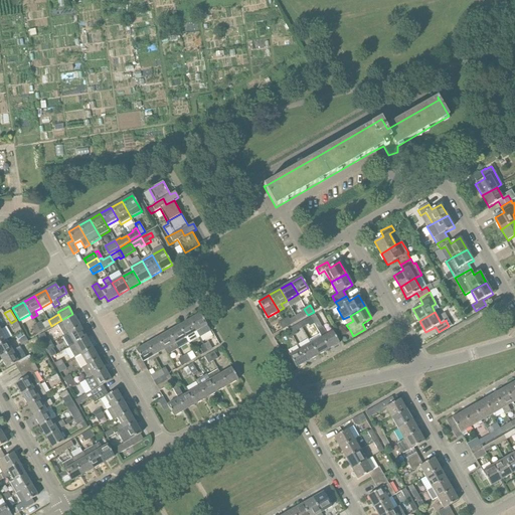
[(190,320),(200,338),(210,331),(200,314),(190,320)]
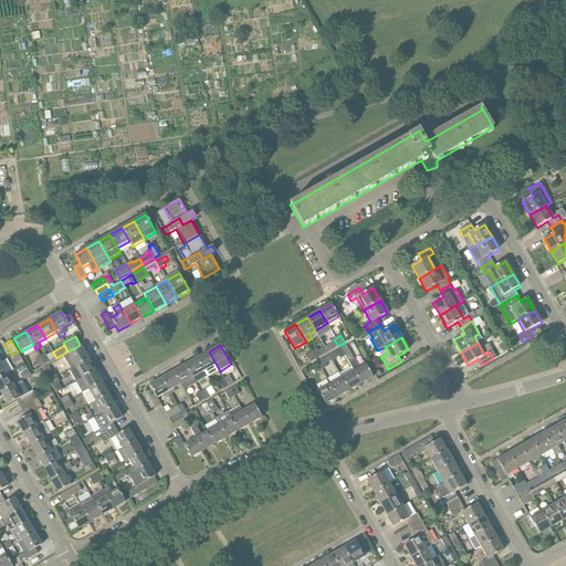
[(345,356),(350,354),(346,346),(341,349),(345,356)]
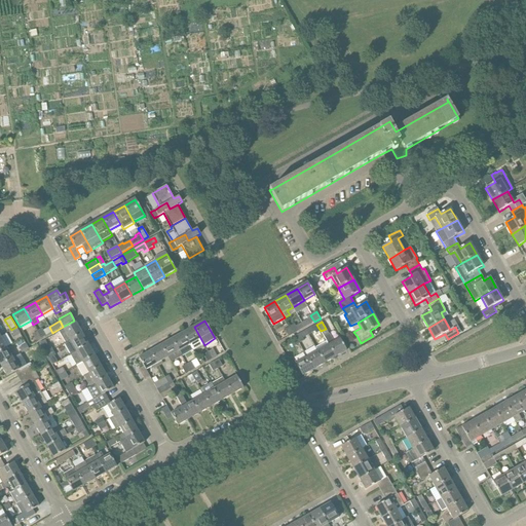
[(70,341),(82,334),(76,323),(60,332),(66,343),(70,341)]
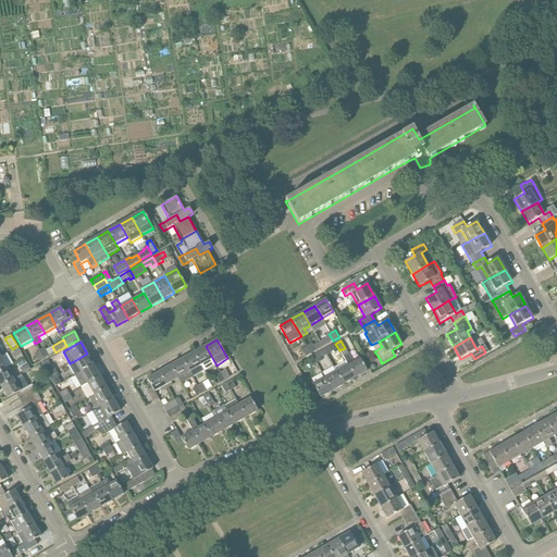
[(316,350),(322,347),(319,342),(313,345),(312,343),(306,347),(310,354),(316,350)]
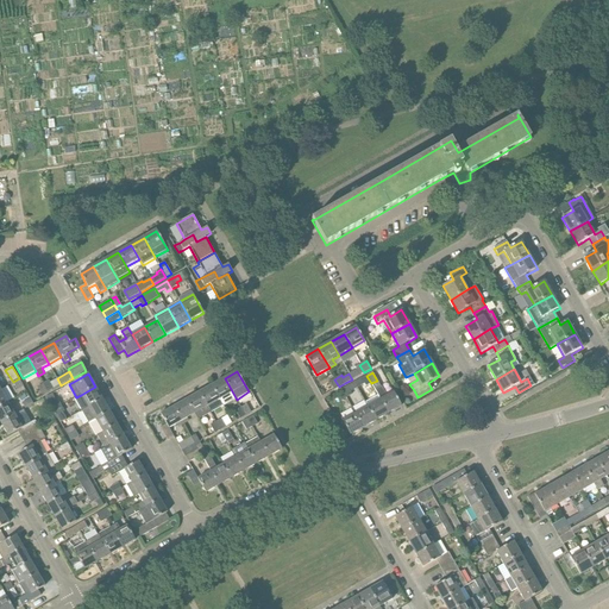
[(366,387),(371,383),(366,376),(353,383),(356,389),(364,384),(366,387)]
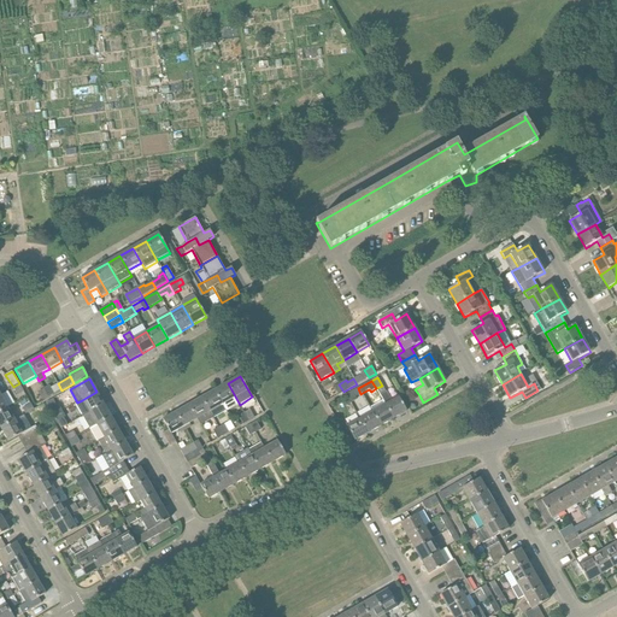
[(19,383),(13,387),(17,395),(24,392),(19,383)]
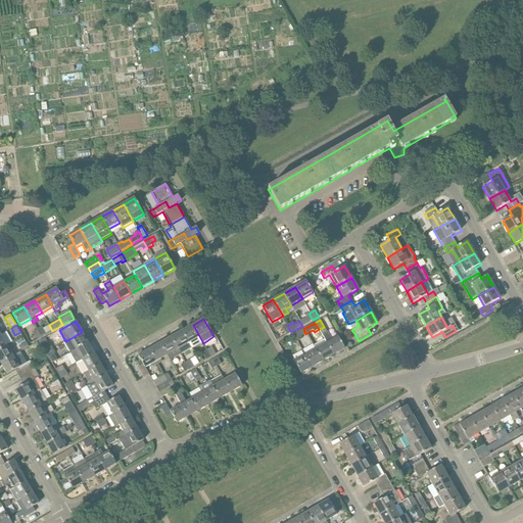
[(192,348),(203,343),(193,325),(182,331),(192,348)]
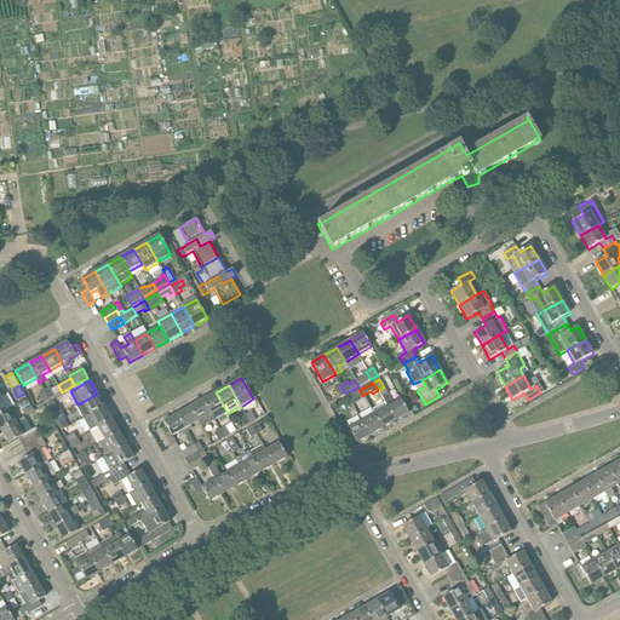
[(49,400),(55,396),(50,388),(44,391),(49,400)]
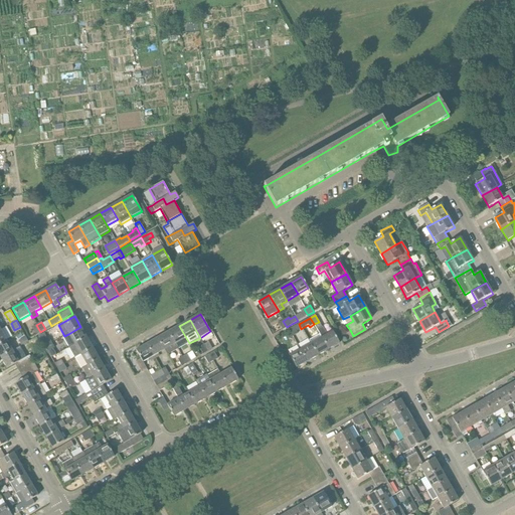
[(298,334),(296,331),(301,329),(299,324),(289,330),(292,337),(298,334)]
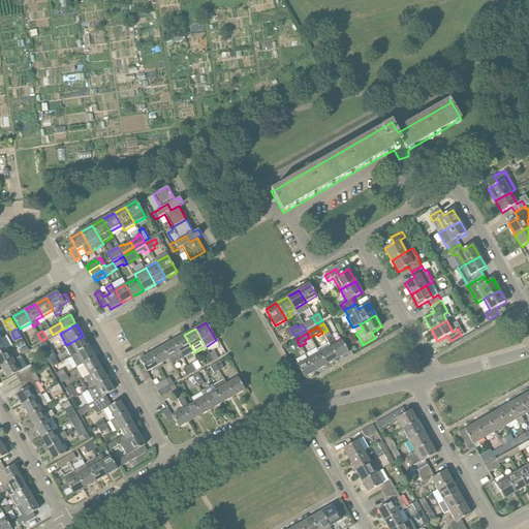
[(41,341),(37,334),(33,337),(36,343),(41,341)]
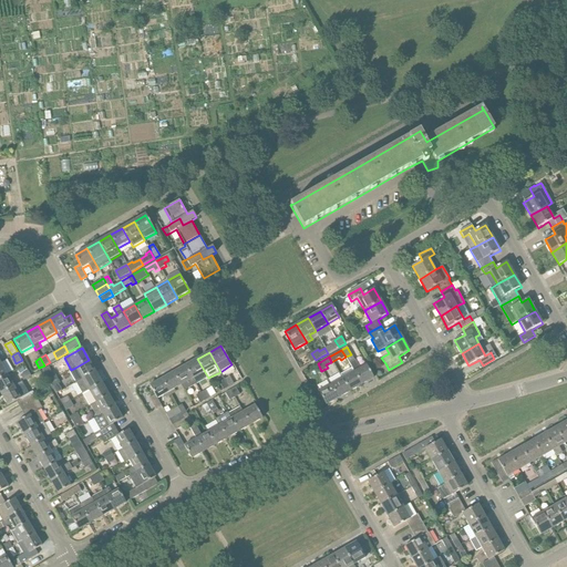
[(196,384),(208,378),(197,359),(185,366),(196,384)]
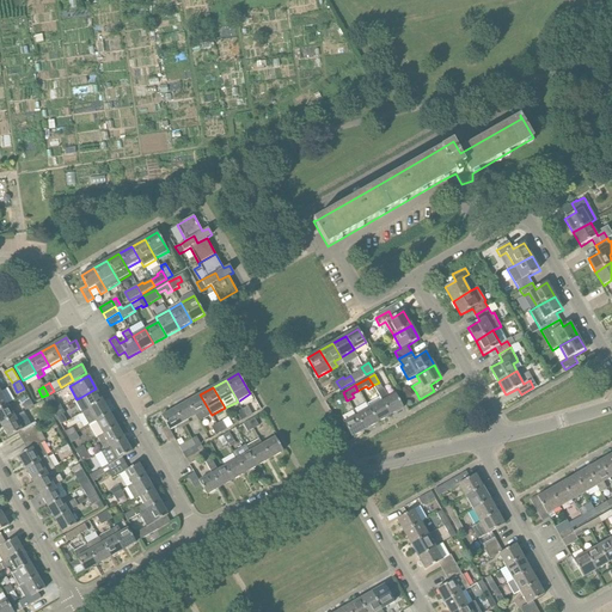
[(89,410),(103,402),(96,389),(81,397),(89,410)]
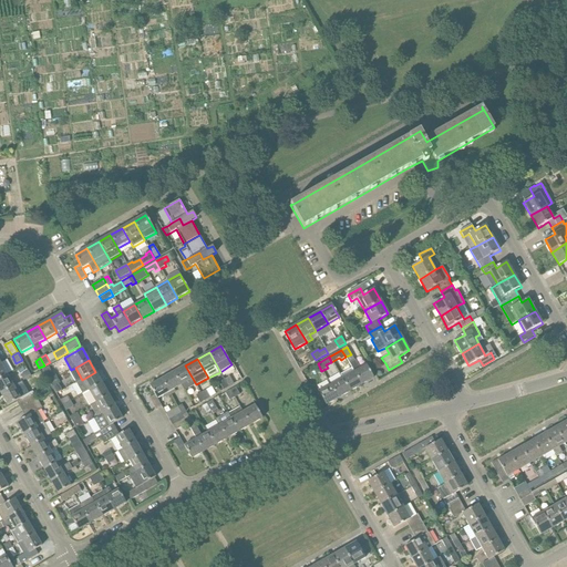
[(362,384),(374,378),(367,364),(360,369),(356,360),(349,363),(354,372),(362,384)]
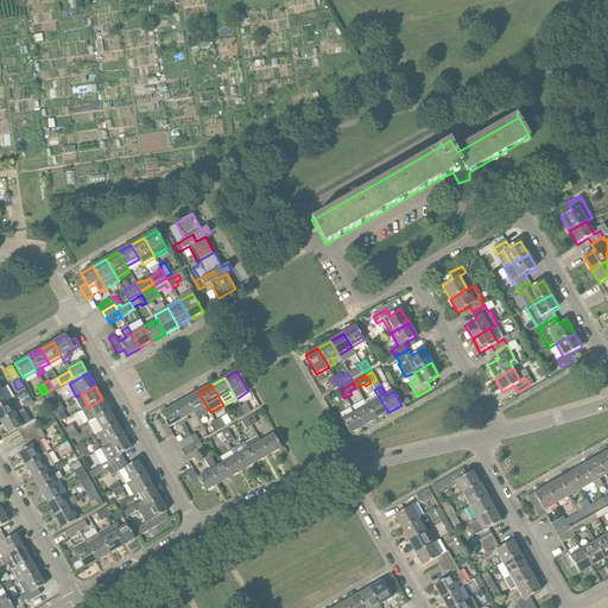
[(197,419),(210,412),(198,392),(187,399),(195,413),(197,419)]
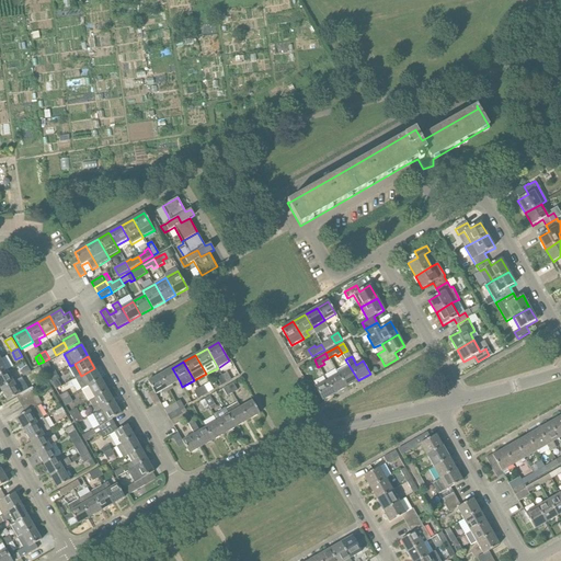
[(49,378),(56,374),(54,369),(50,370),(46,364),(43,366),(49,378)]
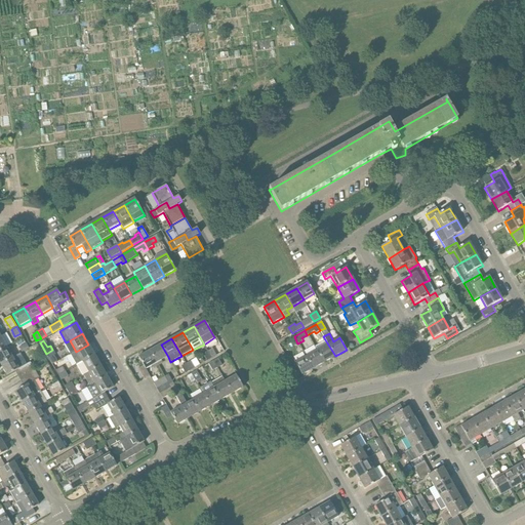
[(22,353),(29,349),(26,344),(19,348),(22,353)]
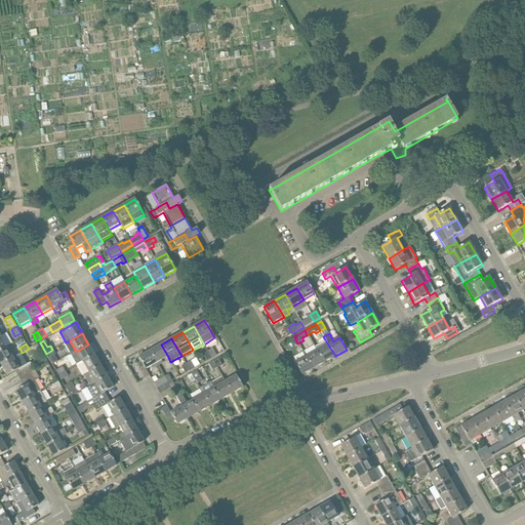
[(75,366),(82,362),(94,355),(88,345),(76,352),(69,355),(75,366)]
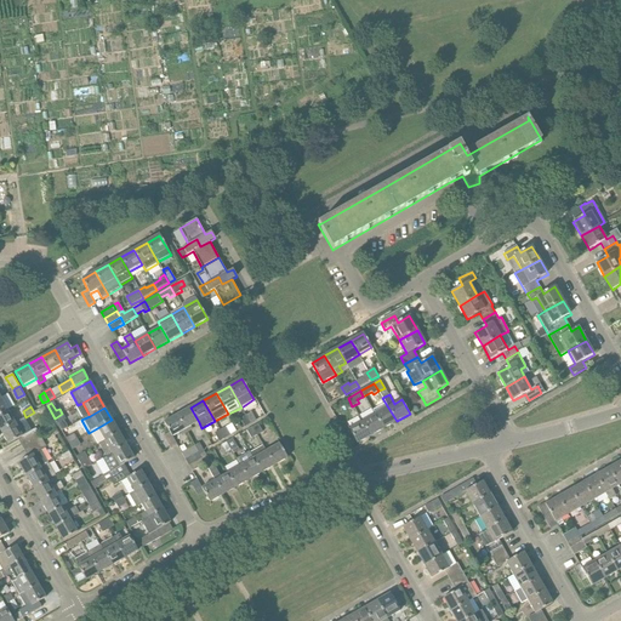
[(186,429),(199,422),(191,408),(177,415),(186,429)]
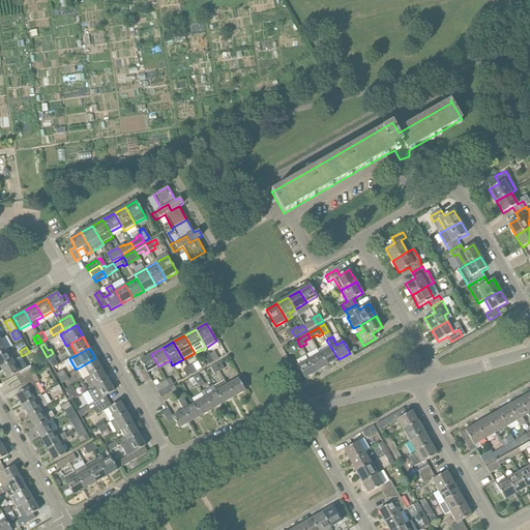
[(327,366),(339,359),(331,348),(320,354),(327,366)]
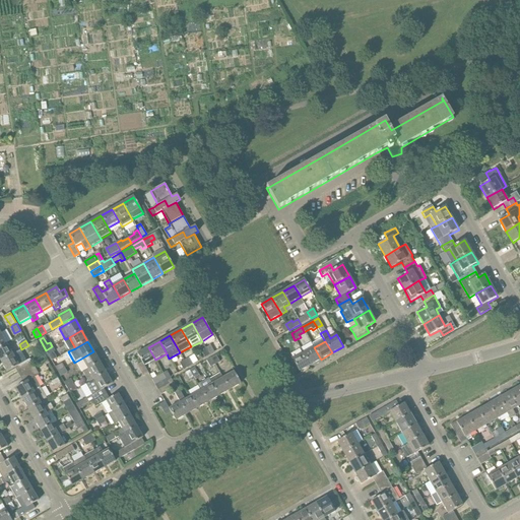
[(0,360),(1,362),(12,354),(6,344),(0,347),(0,360)]
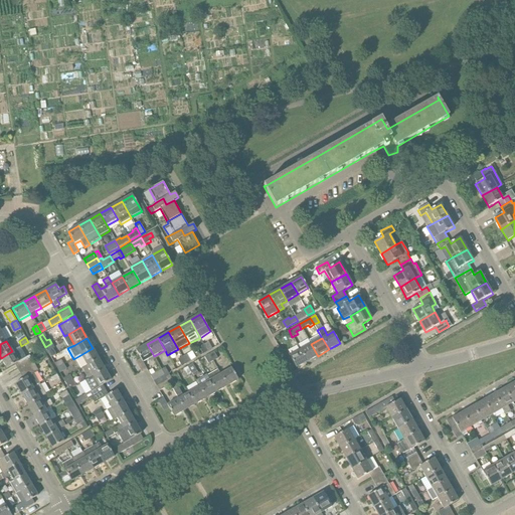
[(207,352),(212,349),(208,342),(203,345),(207,352)]
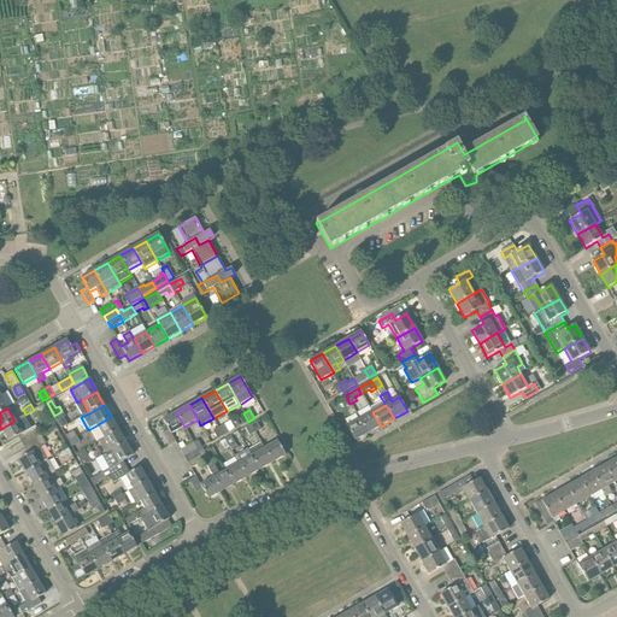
[(57,422),(65,417),(62,411),(54,416),(57,422)]
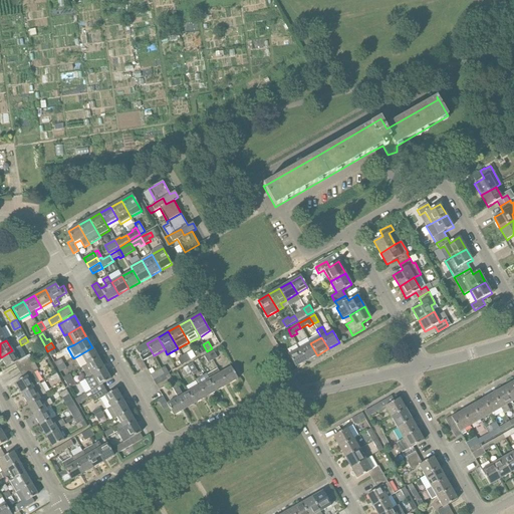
[(142,371),(147,368),(143,361),(154,355),(147,343),(136,349),(141,358),(136,361),(142,371)]
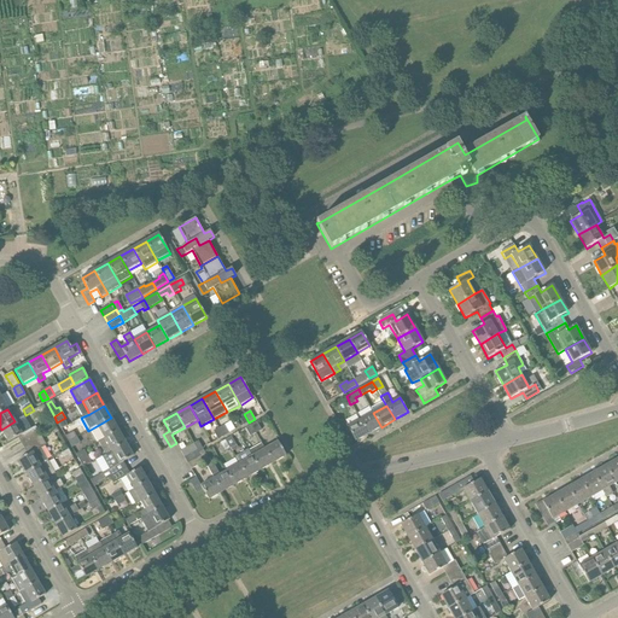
[(368,435),(382,427),(373,413),(361,420),(368,435)]
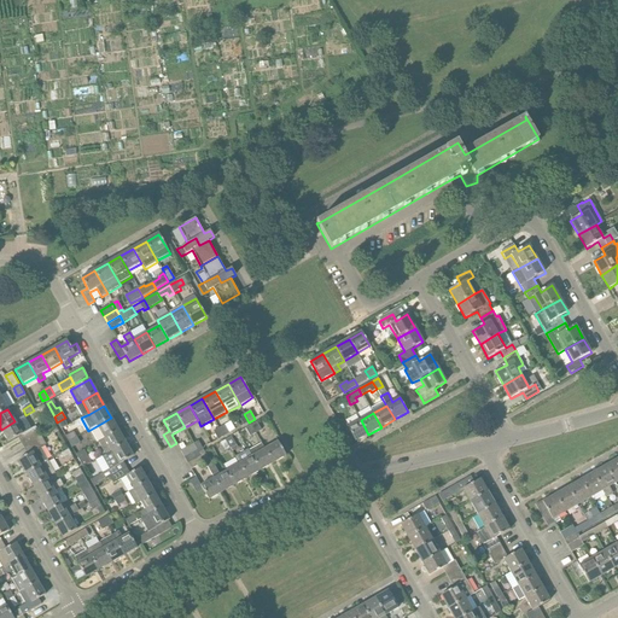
[(244,425),(249,423),(244,414),(239,418),(244,425)]
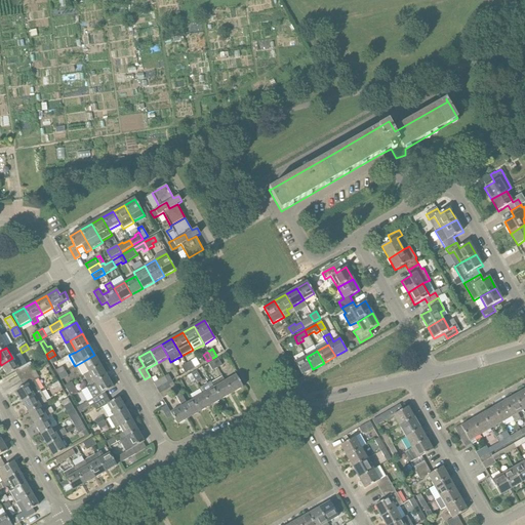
[(15,371),(19,369),(16,363),(24,359),(21,354),(12,358),(1,365),(7,376),(15,371)]
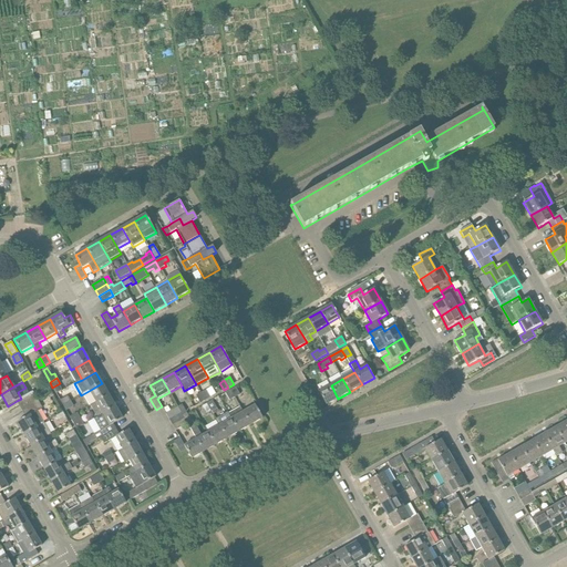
[(95,403),(109,395),(102,383),(89,391),(95,403)]
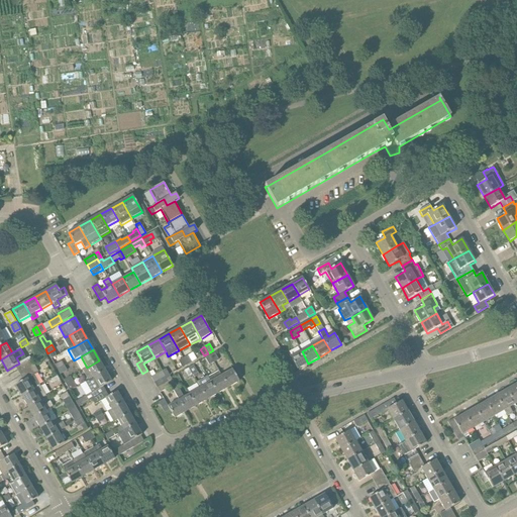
[(298,370),(308,364),(302,351),(291,357),(298,370)]
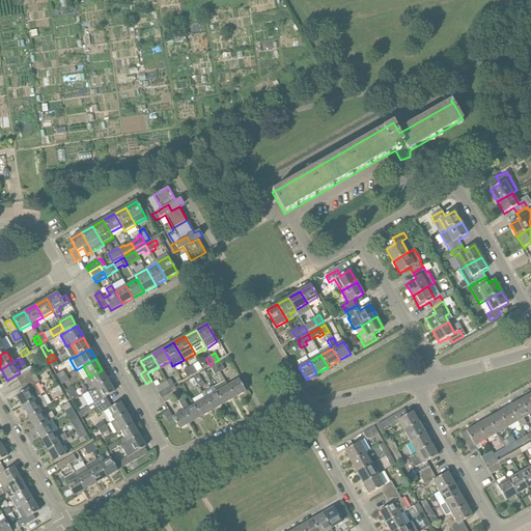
[(219,372),(225,369),(221,363),(216,366),(219,372)]
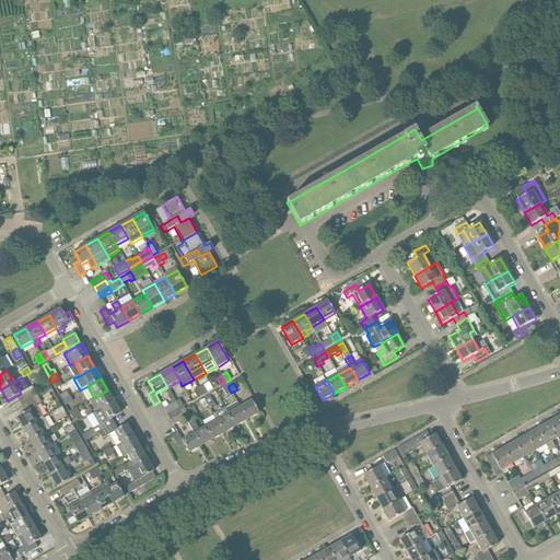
[(202,396),(208,393),(203,385),(198,388),(202,396)]
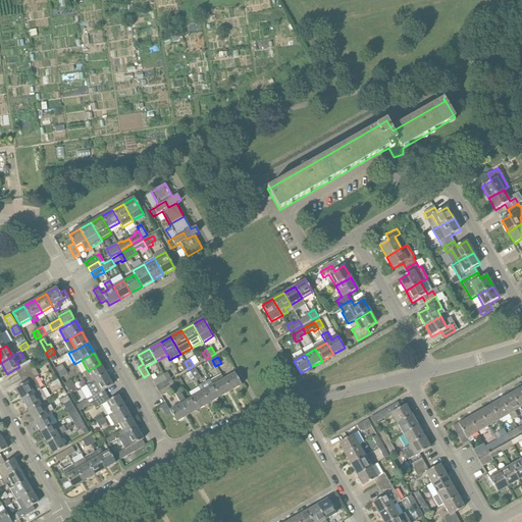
[(30,361),(25,363),(29,368),(30,370),(35,368),(30,361)]
